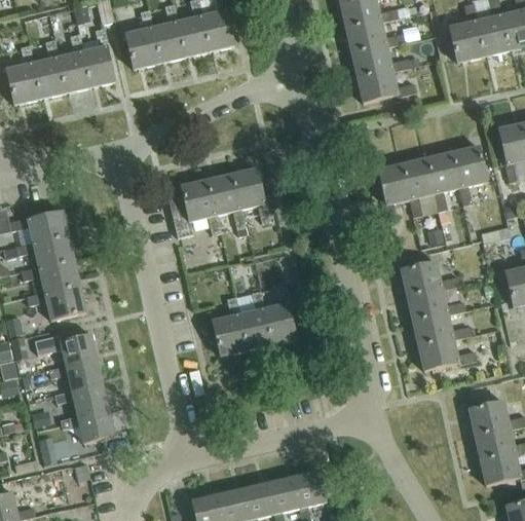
[(184,58),(209,51),(200,16),(202,15),(198,0),(189,0),(193,17),(178,22),(176,22),(184,58)]
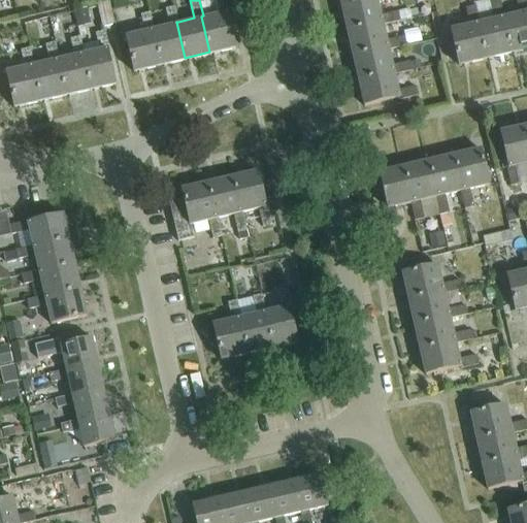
[(201,17),(209,52),(235,45),(227,12),(229,11),(226,0),(216,0),(219,12),(203,15),(201,17)]
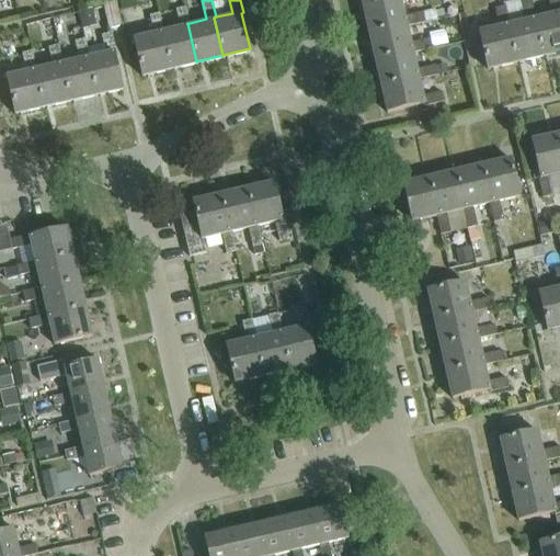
[(372,0),(362,2),(368,29),(406,21),(407,23),(426,19),(423,9),(404,14),(401,0),(372,0)]
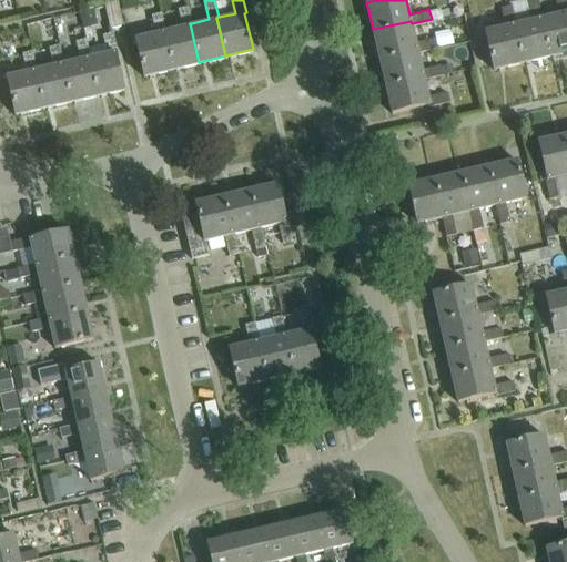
[(520,59),(548,53),(539,16),(542,14),(538,0),(527,0),(532,17),(516,21),(512,22),(520,59)]
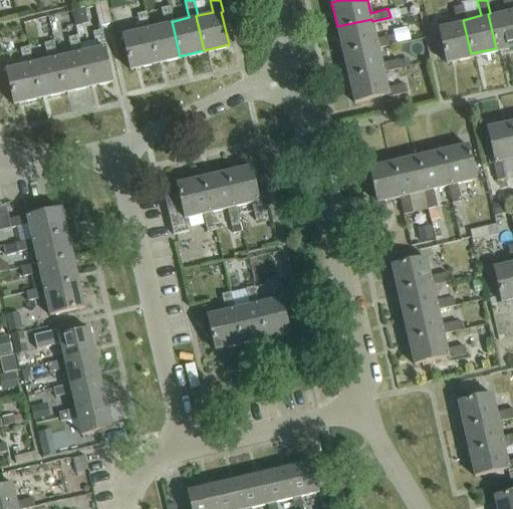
[(496,48),(512,43),(512,8),(512,0),(503,0),(506,9),(490,13),(488,14),(496,48)]
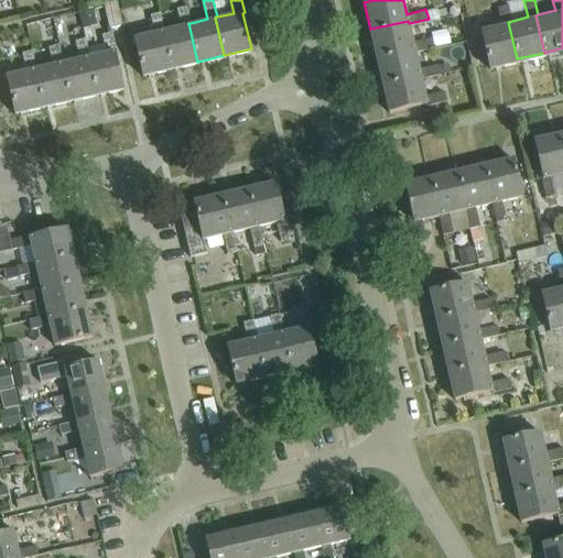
[(490,65),(517,58),(508,22),(512,21),(508,2),(497,4),(501,23),(482,28),(490,65)]
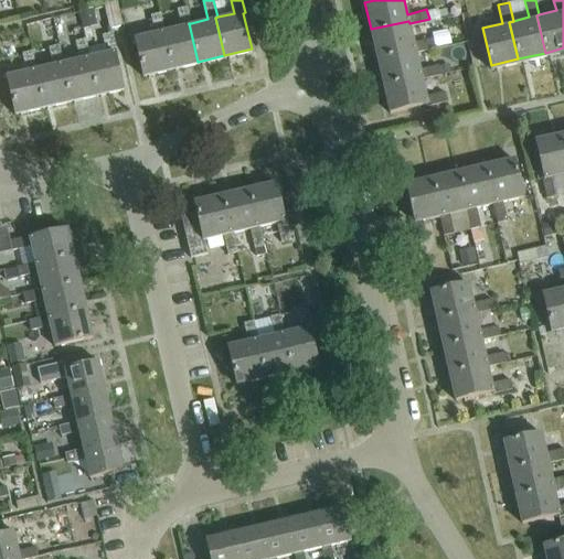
[(170,67),(198,62),(189,23),(191,23),(187,3),(177,6),(181,25),(165,29),(161,30),(170,67)]
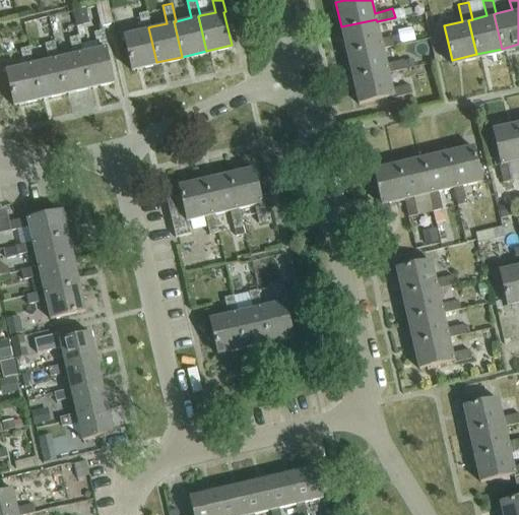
[(132,68),(156,62),(148,27),(151,26),(147,9),(138,11),(142,28),(124,33),(132,68)]
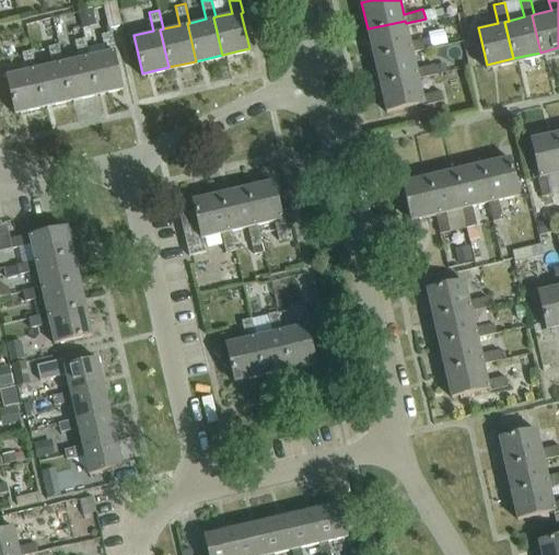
[(405,21),(368,29),(374,56),(411,47),(411,49),(431,45),(429,35),(409,39),(406,23),(405,21)]
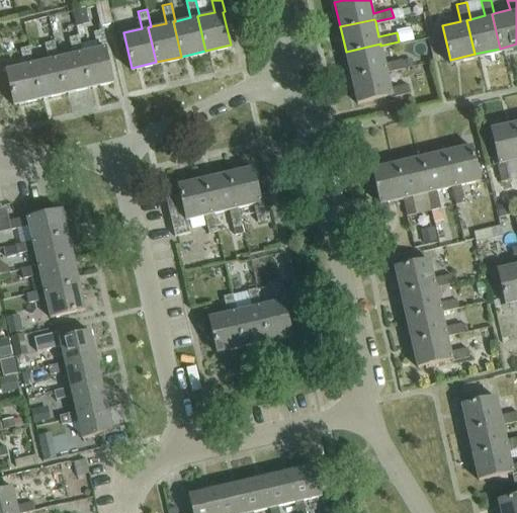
[(81,51),(88,85),(113,80),(105,47),(107,46),(103,27),(93,29),(97,47),(82,51),(81,51)]
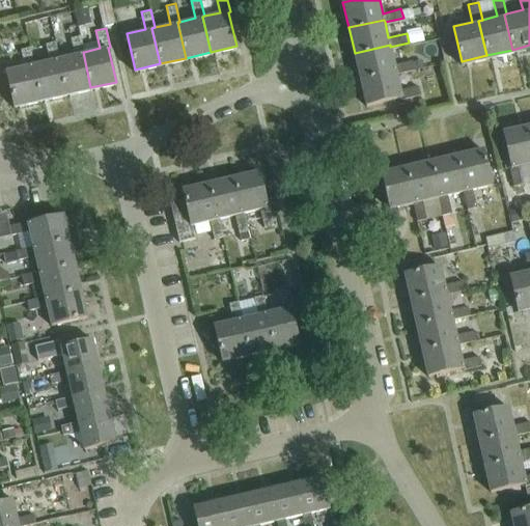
[(65,93),(90,87),(83,52),(84,52),(80,33),(72,35),(76,54),(59,57),(57,57),(65,93)]
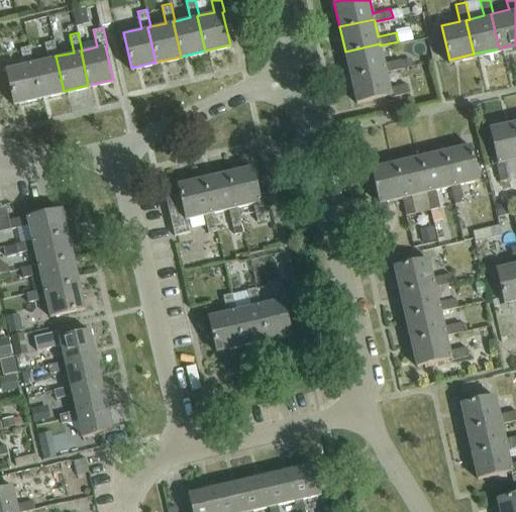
[(39,96),(64,91),(56,56),(58,56),(54,37),(44,39),(48,58),(33,62),(31,62),(39,96)]
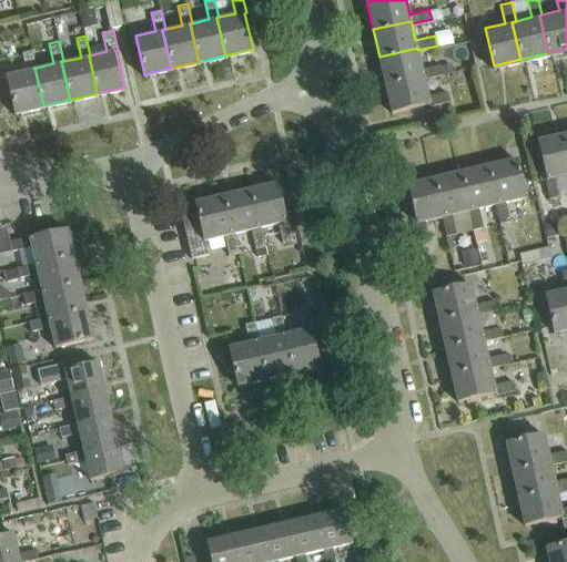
[(17,112),(43,105),(34,68),(37,68),(32,48),(22,50),(27,70),(8,74),(17,112)]
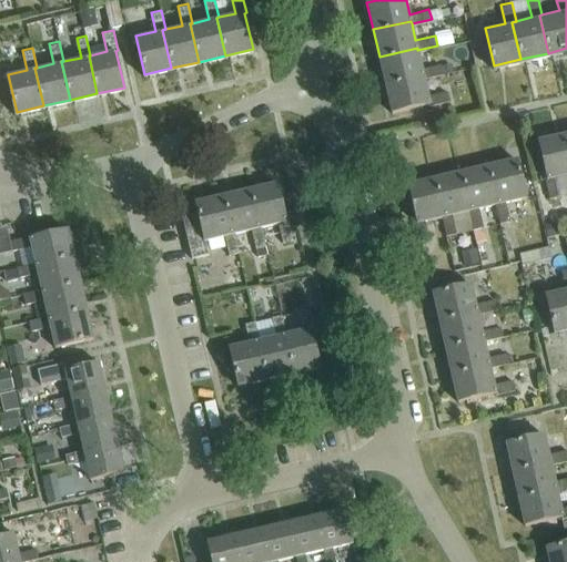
[(417,48),(380,57),(386,83),(424,74),(424,78),(444,73),(442,63),(422,68),(417,50),(417,48)]
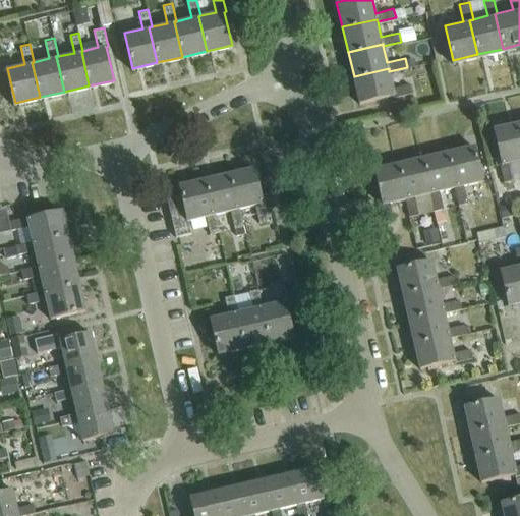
[(389,68),(354,76),(359,102),(393,94),(394,96),(412,92),(410,82),(393,87),(389,71),(389,68)]
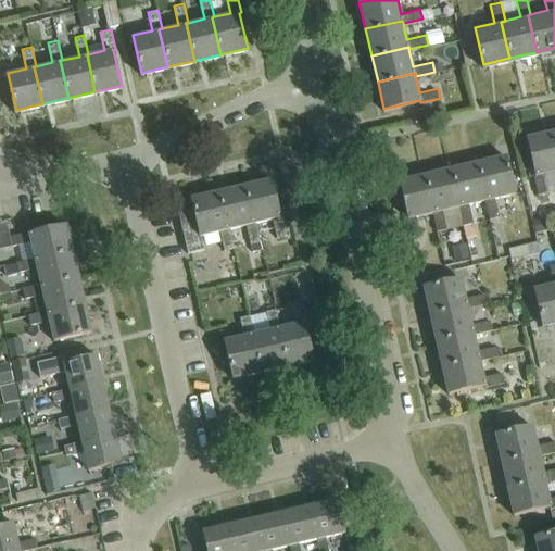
[(544,171),(554,167),(554,128),(528,135),(537,172),(533,173),(538,191),(549,189),(544,171)]
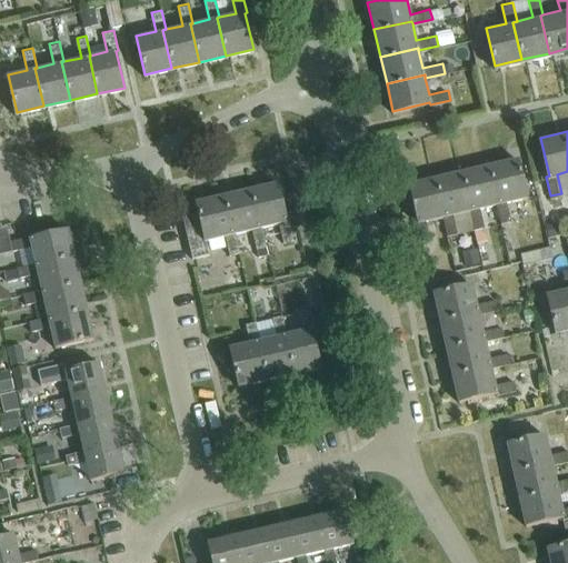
[(518,157),(491,163),(500,201),(497,202),(501,222),(512,219),(507,199),(527,194),(518,157)]
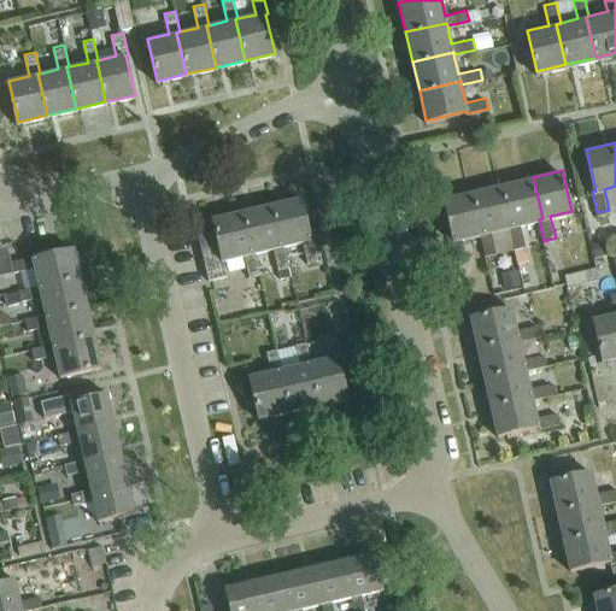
[(543,218),(533,177),(503,183),(512,225),(510,225),(515,247),(526,245),(521,223),(539,219),(543,218)]
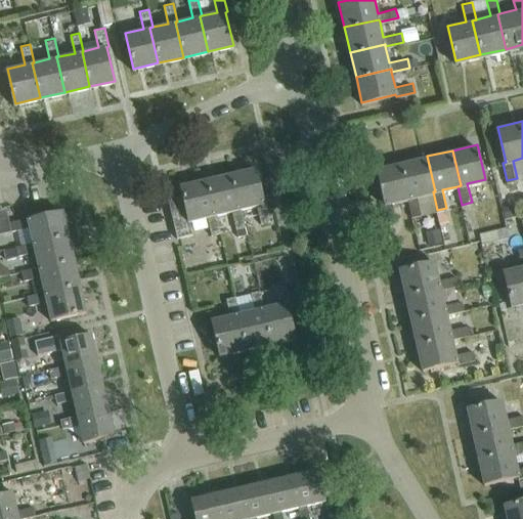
[(435,191),(427,156),(402,162),(410,197),(408,198),(412,216),(422,214),(417,196),(433,191),(435,191)]
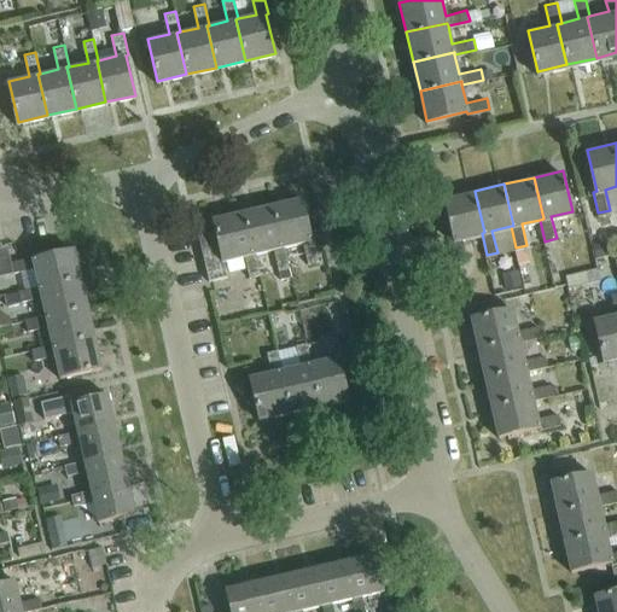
[(484,232),(475,191),(446,198),(455,239),(453,239),(458,261),(469,258),(463,238),(482,233),(484,232)]
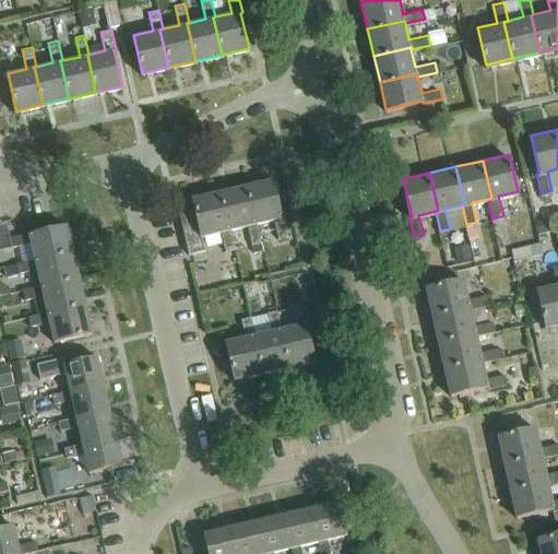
[(273,179),(246,185),(253,222),(257,221),(273,217),(277,237),(287,235),(282,214),(281,214),(273,179)]
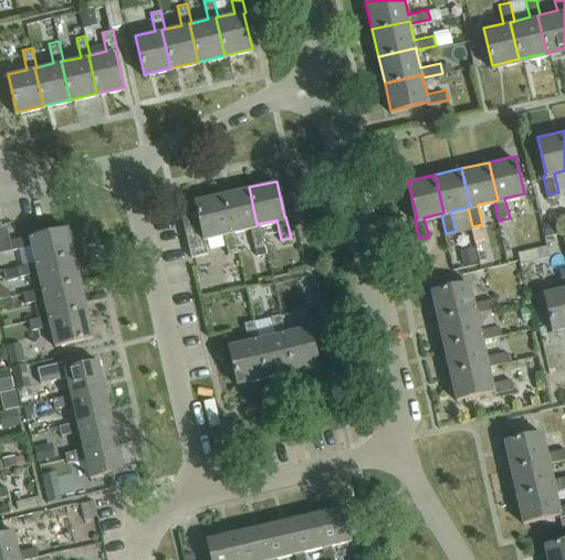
[(250,225),(254,245),(255,253),(267,251),(260,223),(257,224),(249,187),(221,193),(230,231),(232,230),(250,225)]
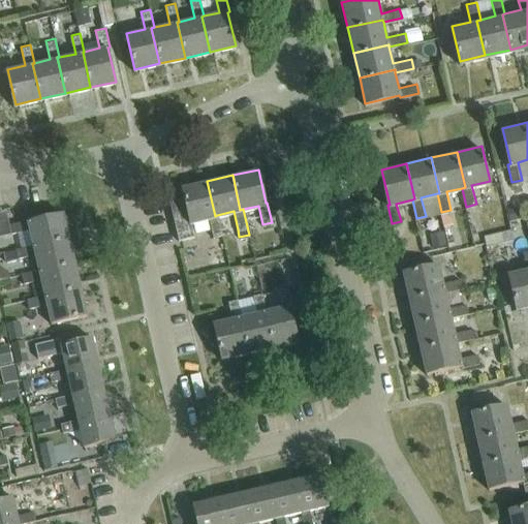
[(183,194),(168,197),(178,238),(193,235),(190,221),(208,217),(212,236),(213,236),(221,234),(217,215),(215,216),(207,181),(181,186),(183,194)]
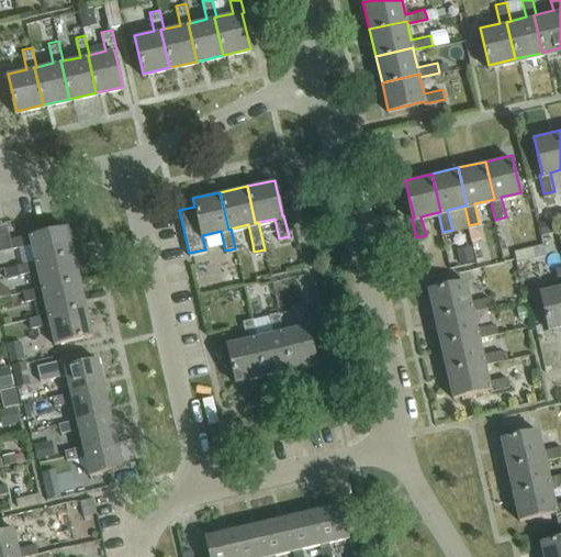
[(31,243),(34,259),(34,262),(73,254),(66,226),(31,234),(30,232),(9,236),(12,247),(31,243)]
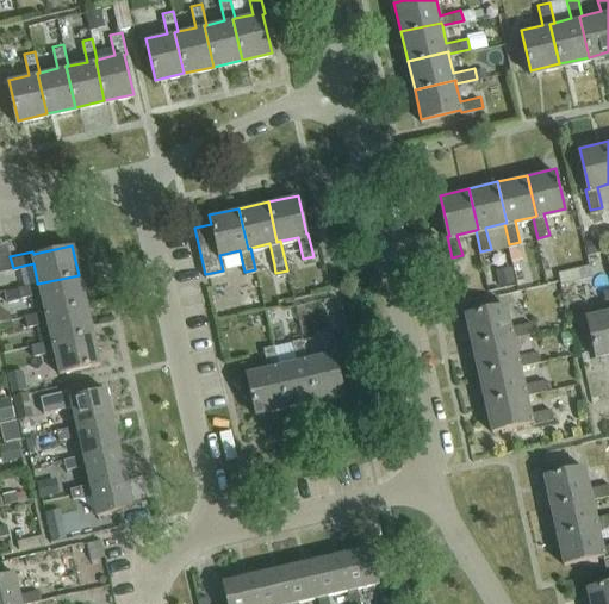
[(37,284),(37,281),(17,285),(19,297),(39,292),(43,310),(44,312),(85,304),(79,275),(37,284)]
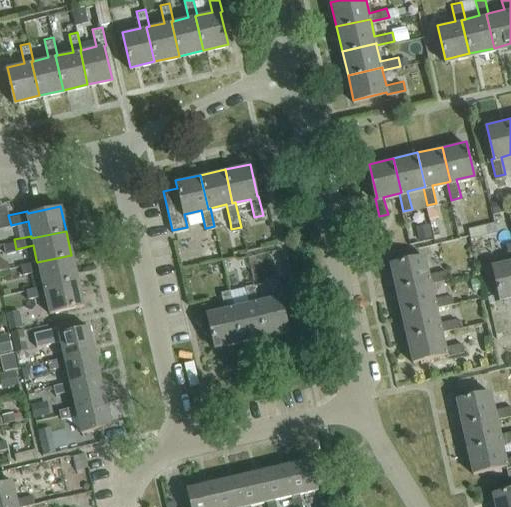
[(499,297),(510,294),(510,240),(506,242),(510,259),(492,264),(499,297)]
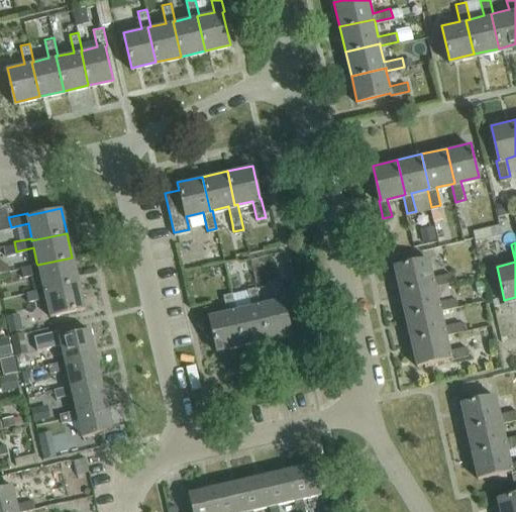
[(37,265),(36,263),(19,266),(21,276),(38,272),(42,287),(42,289),(77,282),(72,258),(37,265)]
